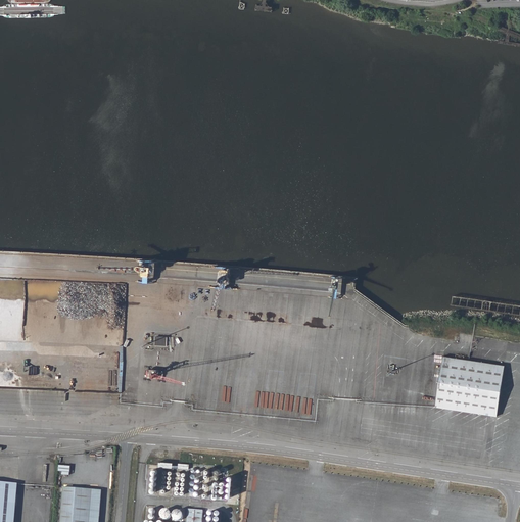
[(149,344),(158,345),(158,336),(150,335),(149,344)]
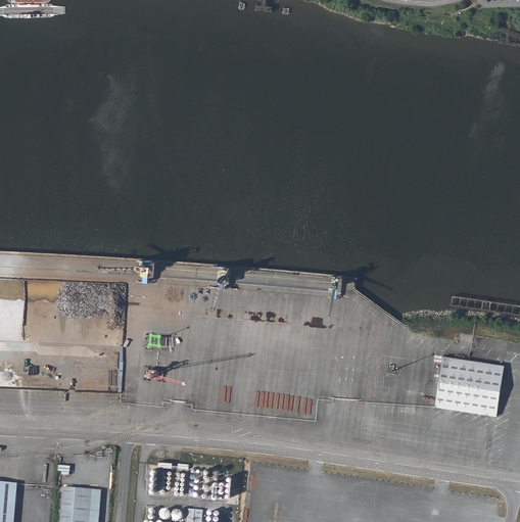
[(436,407),(495,417),(504,366),(443,356),(436,407)]
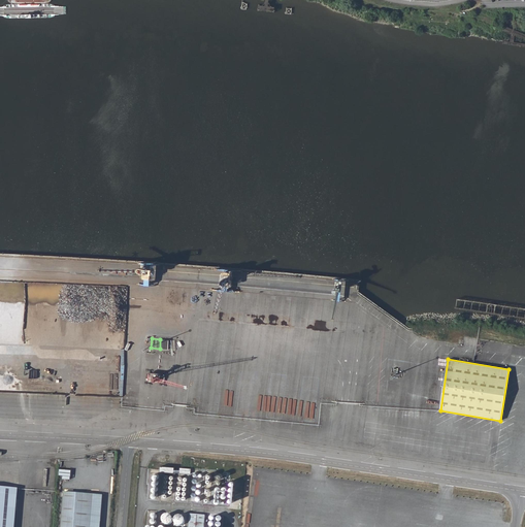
[(173,473),(186,475),(186,469),(174,468),(174,470),(168,470),(168,468),(156,466),(155,472),(168,473),(168,472),(173,473)]
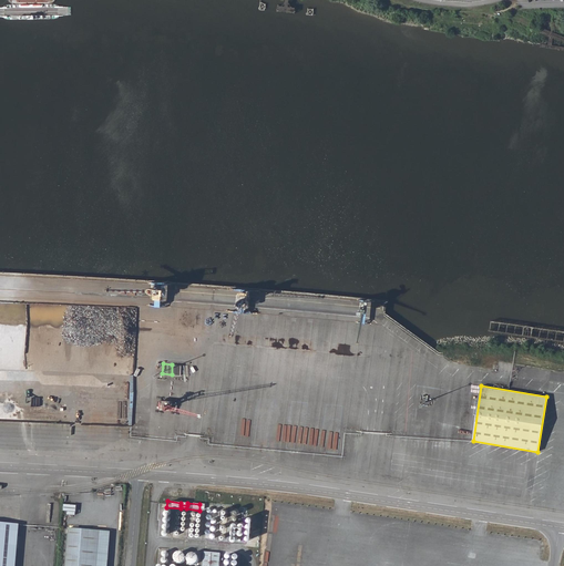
[(0,565),(10,565),(14,523),(0,522),(0,565)]
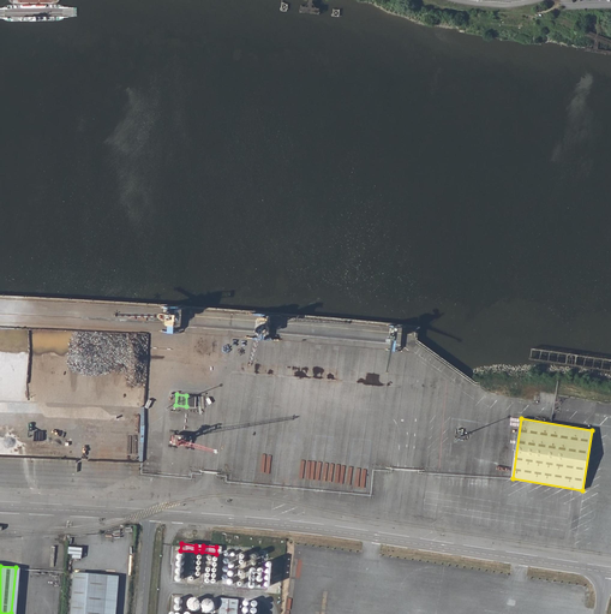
[(113,613),(117,576),(72,572),(69,613),(113,613)]
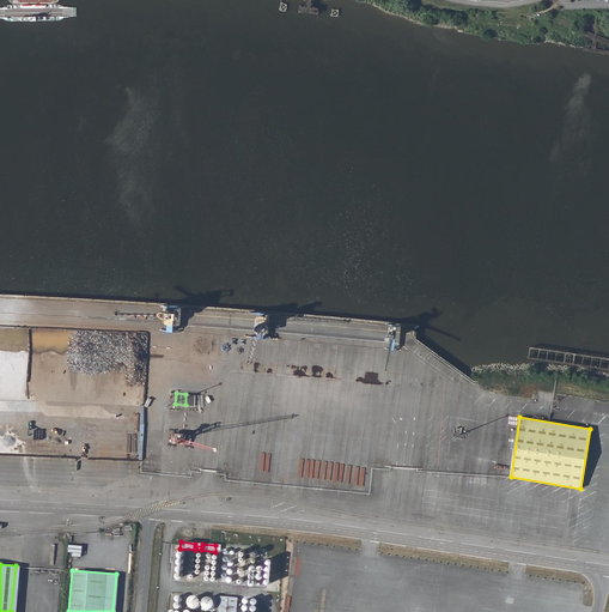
[(213,604),(206,595),(198,601),(193,594),(186,600),(192,609),(199,603),(205,611),(213,604)]
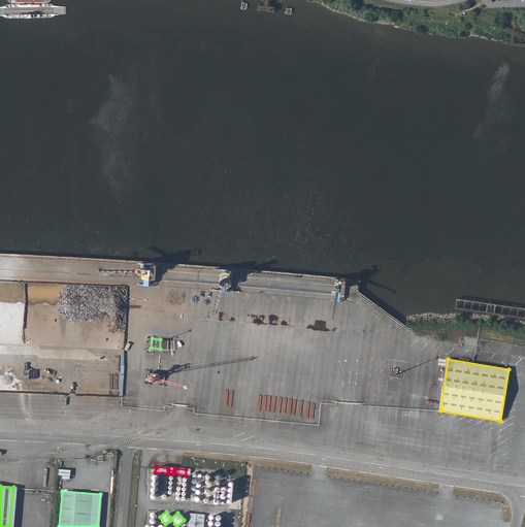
[(198,526),(200,515),(185,514),(183,526),(198,526)]
